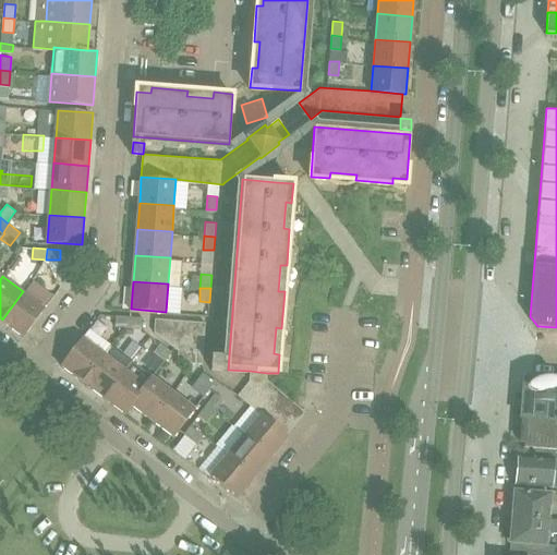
[(24,336),(46,308),(23,291),(2,320),(24,336)]
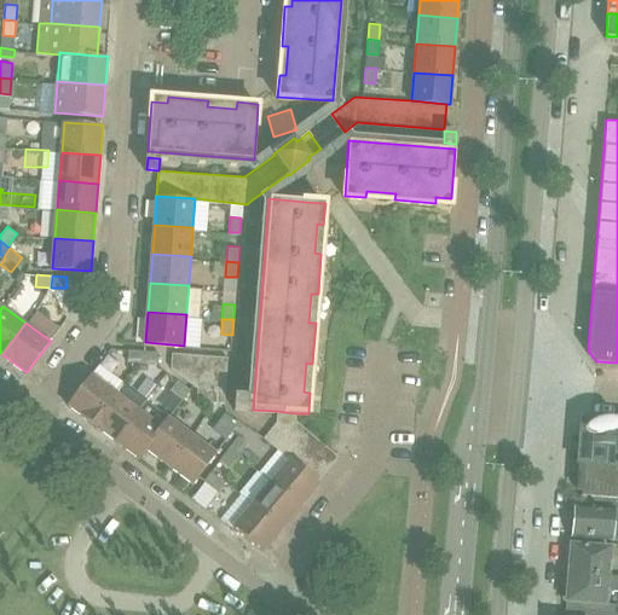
[(128,360),(144,361),(145,349),(130,348),(128,360)]
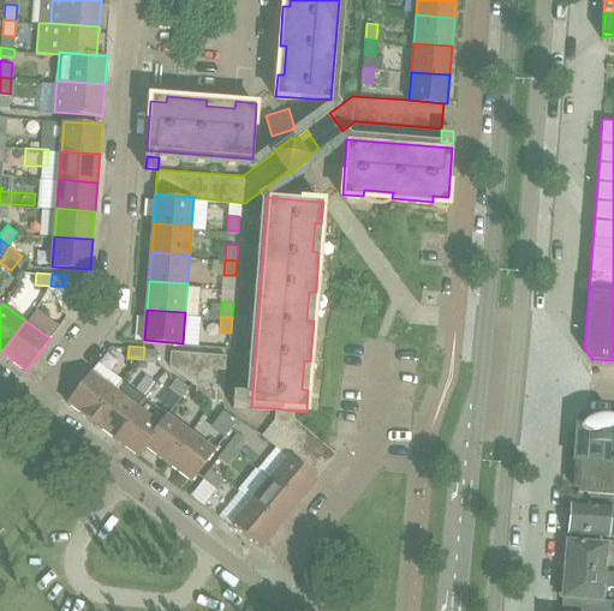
[(143,359),(158,360),(159,348),(144,347),(143,359)]
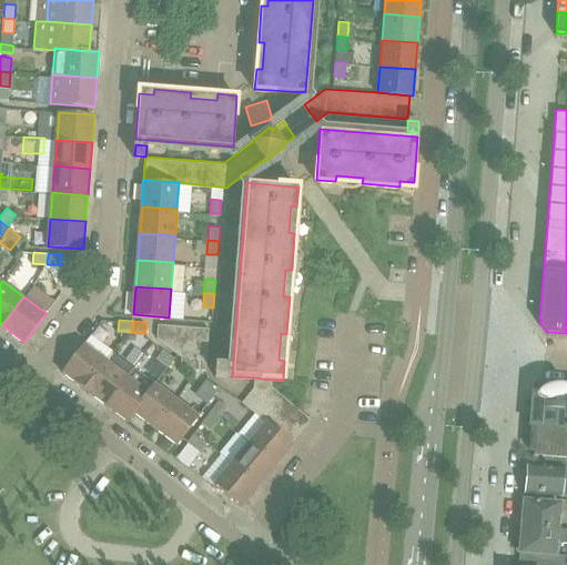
[(182,367),(205,370),(209,326),(159,323),(159,338),(183,355),(182,367)]
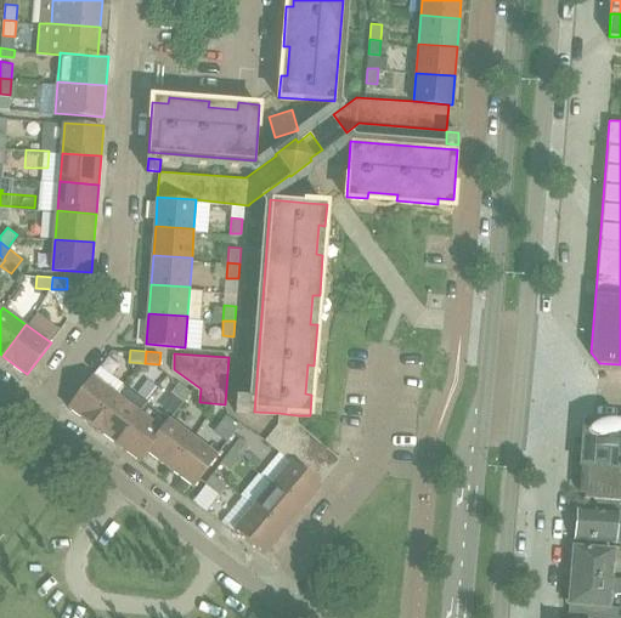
[(162,362),(144,389),(157,397),(175,372),(162,362)]
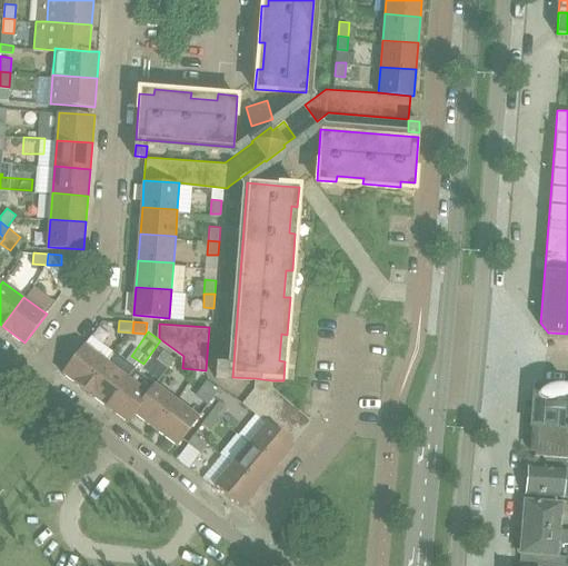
[(86,344),(63,371),(86,388),(107,360),(86,344)]
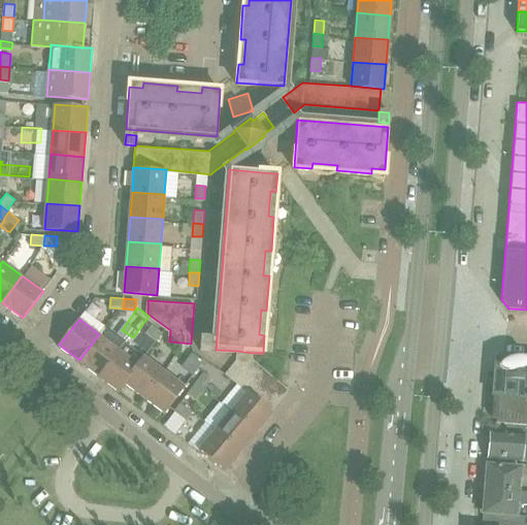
[(146,331),(157,339),(163,331),(153,324),(146,331)]
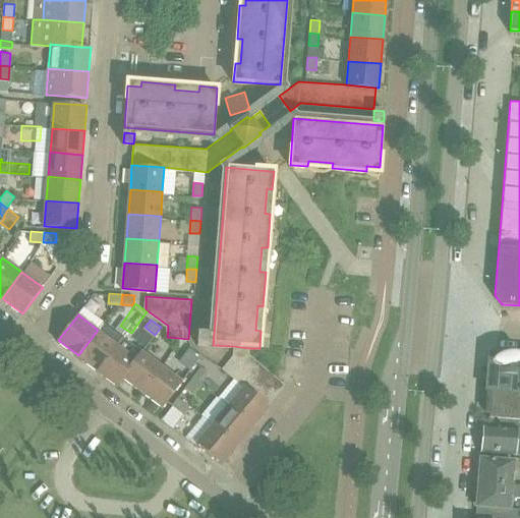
[(78,355),(98,370),(117,344),(98,330),(78,355)]
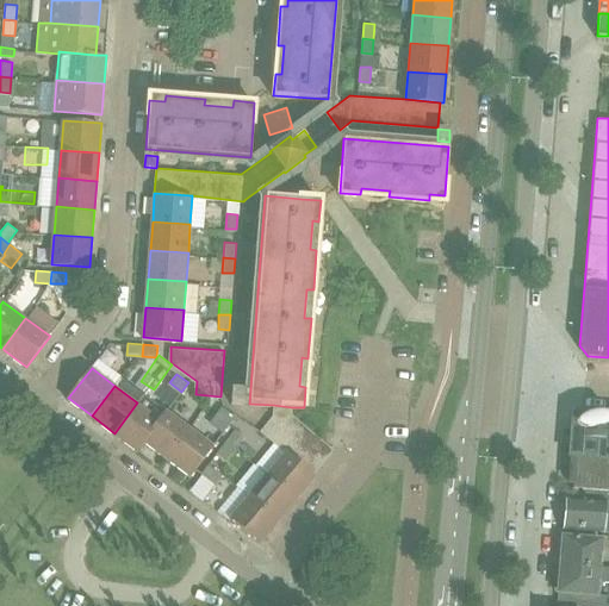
[(231,401),(243,403),(244,391),(232,391),(231,401)]
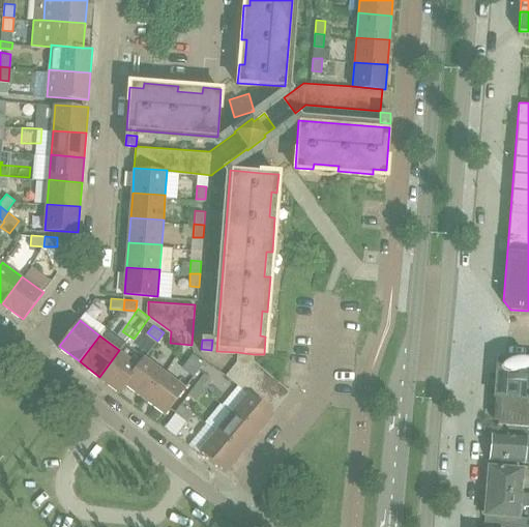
[(99,377),(119,392),(140,366),(119,350),(99,377)]
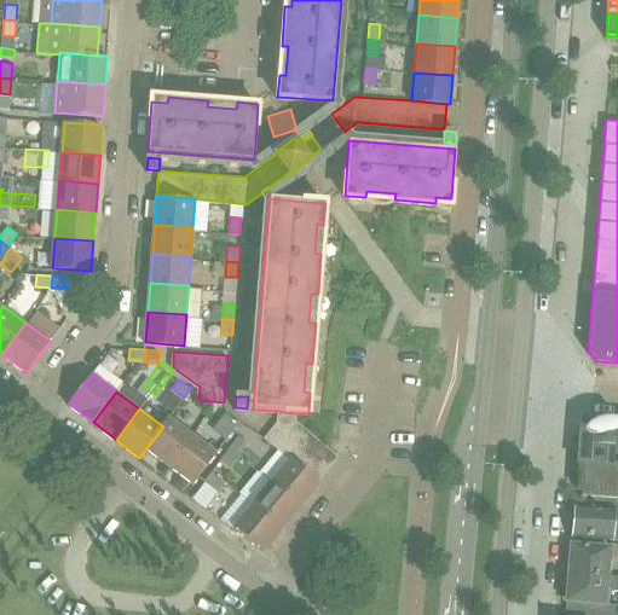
[(295,419),(296,413),(277,411),(276,422),(264,436),(289,458),(317,480),(338,456),(323,442),(295,419)]
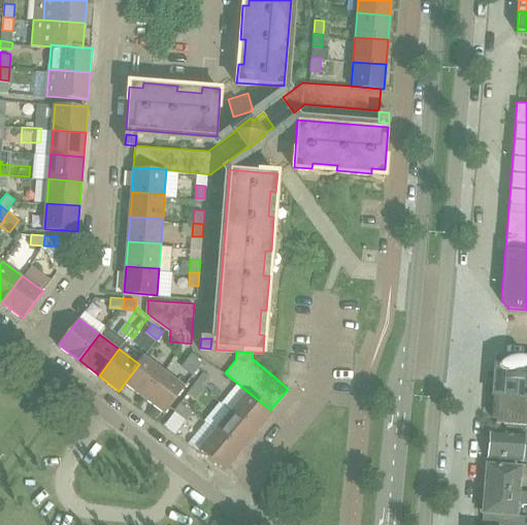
[(119,391),(120,391),(126,383),(145,397),(165,371),(145,356),(139,364),(119,391)]
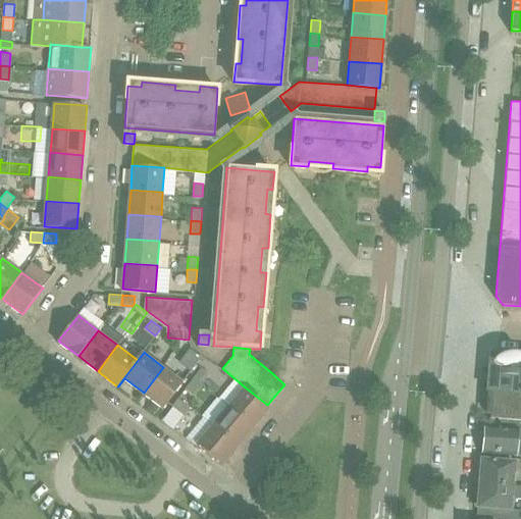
[(488,361),(486,390),(520,392),(520,355),(498,353),(488,361)]
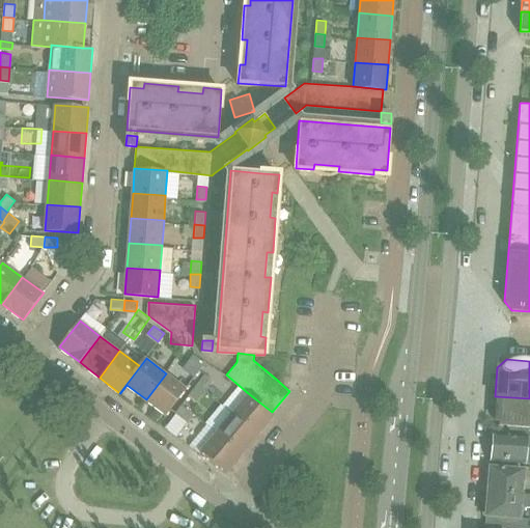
[(205,372),(197,383),(205,389),(213,379),(205,372)]
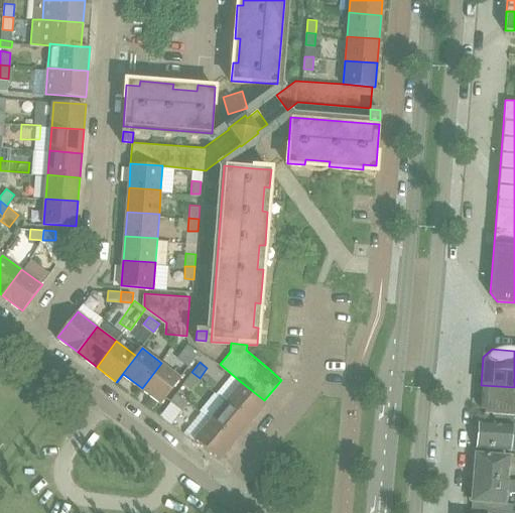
[(161,403),(180,377),(161,363),(142,388),(161,403)]
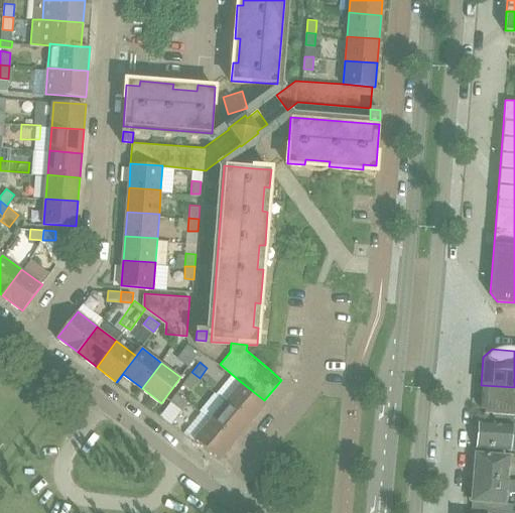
[(191,372),(184,382),(191,388),(200,378),(191,372)]
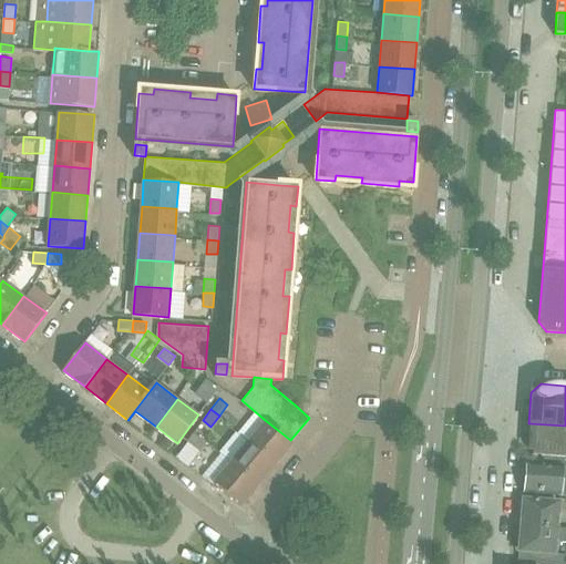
[(265,420),(248,440),(276,462),(292,442),(290,440),(265,420)]
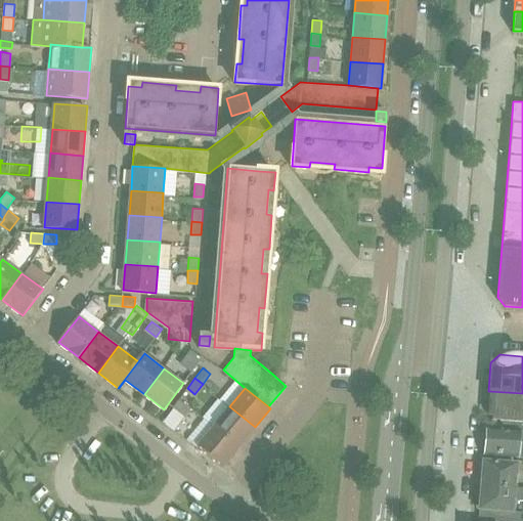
[(492,416),(492,418),(511,420),(522,420),(522,393),(488,391),(488,392),(490,392),(489,416),(492,416)]
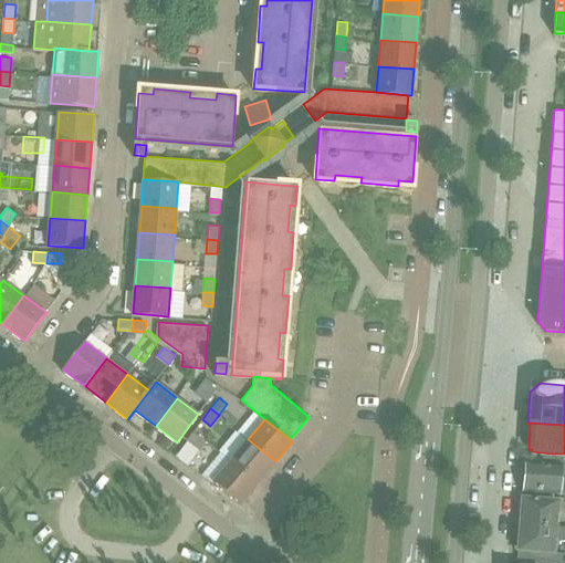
[(205,439),(194,431),(187,439),(199,448),(205,439)]
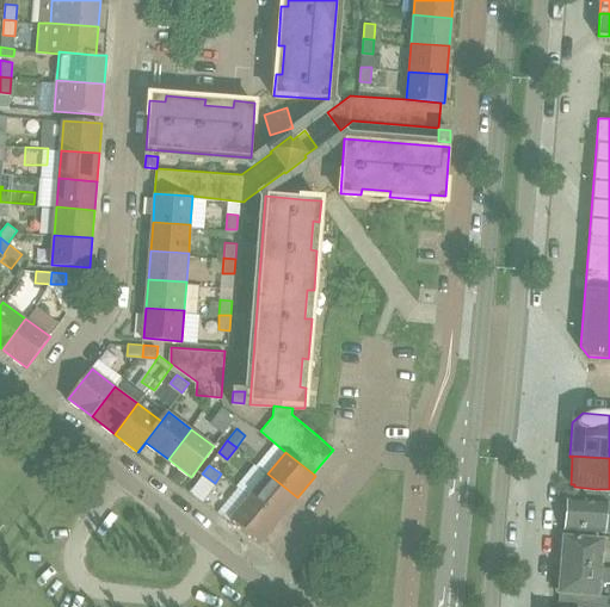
[(267,474),(250,496),(279,520),(297,497),(267,474)]
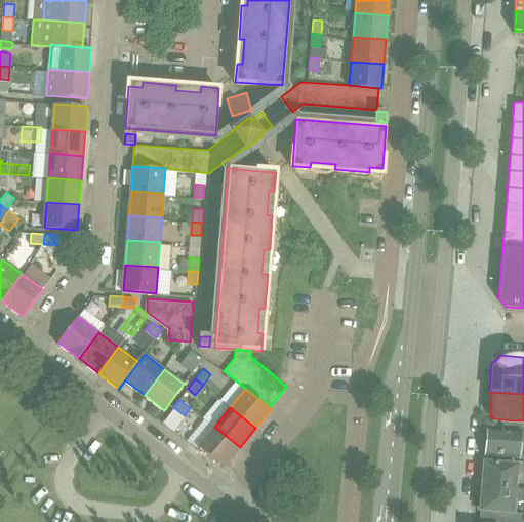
[(523,420),(512,420),(493,418),(492,430),(522,433),(523,433),(523,420)]
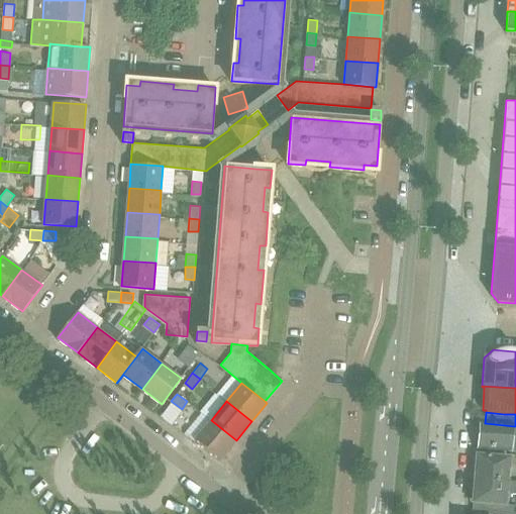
[(220,460),(236,440),(211,420),(202,413),(186,432),(220,460)]
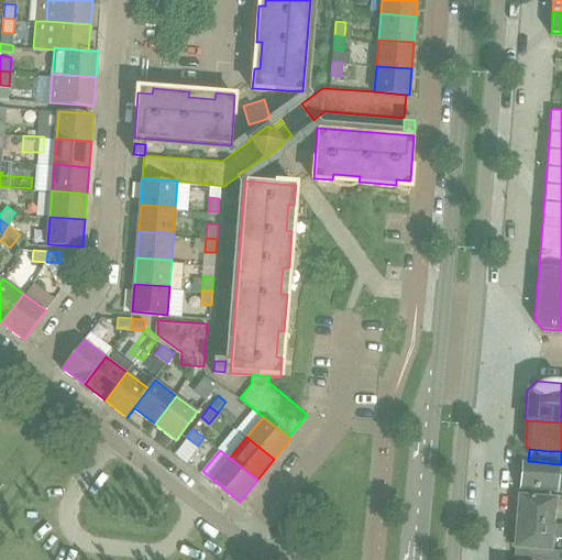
[(522,461),(520,487),(557,491),(560,464),(528,461),(522,461)]
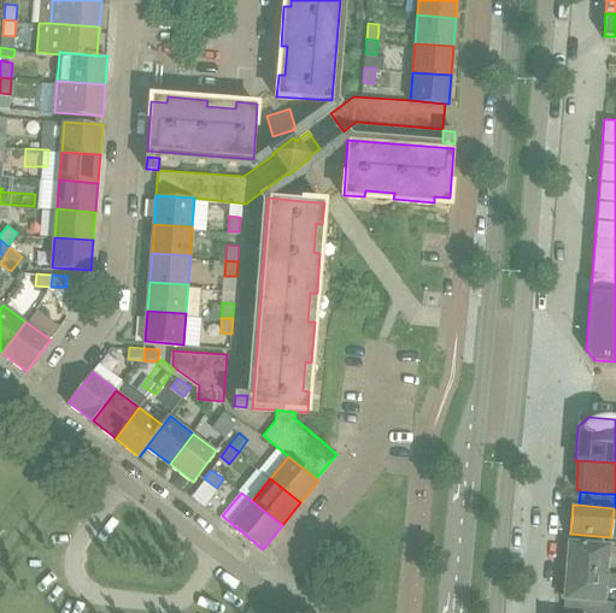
[(609,546),(569,542),(569,543),(565,546),(564,556),(567,560),(567,570),(606,573),(606,572),(609,546)]
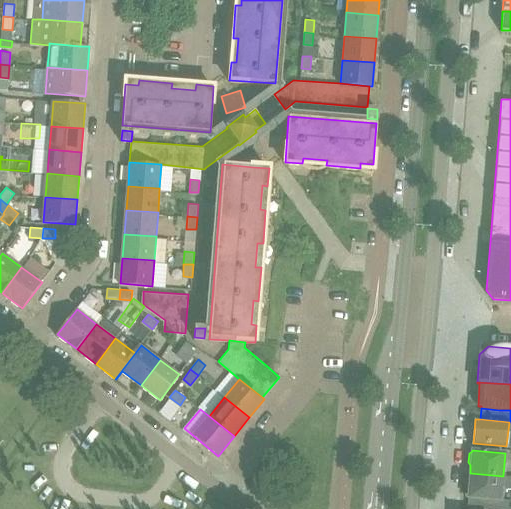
[(467,506),(492,508),(509,508),(510,504),(510,500),(501,498),(502,487),(510,488),(510,476),(503,475),(503,476),(470,473),(469,481),(466,484),(465,493),(468,496),(468,497),(467,506)]
